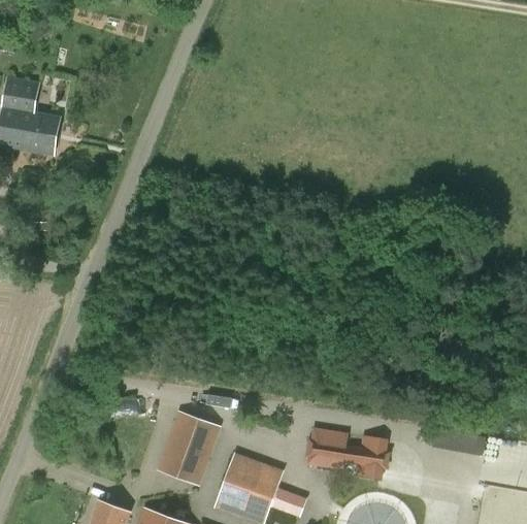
[(0,143),(54,153),(60,113),(34,108),(39,80),(7,75),(0,117),(0,143)]
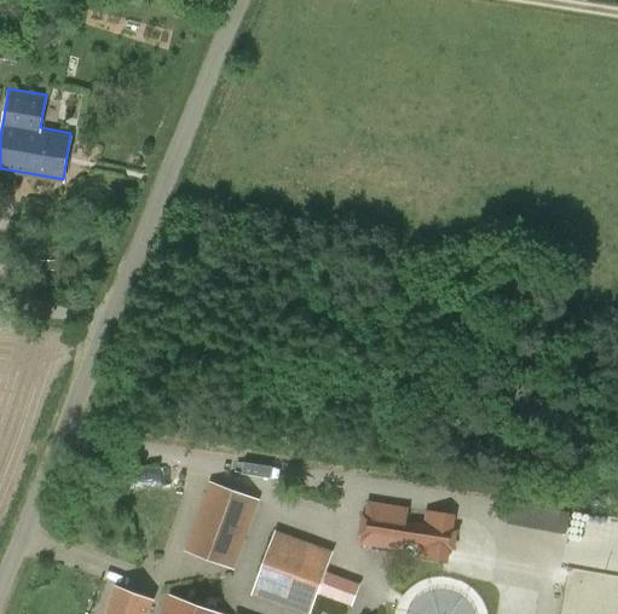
[(131,478),(167,479),(167,461),(132,461),(131,478)]
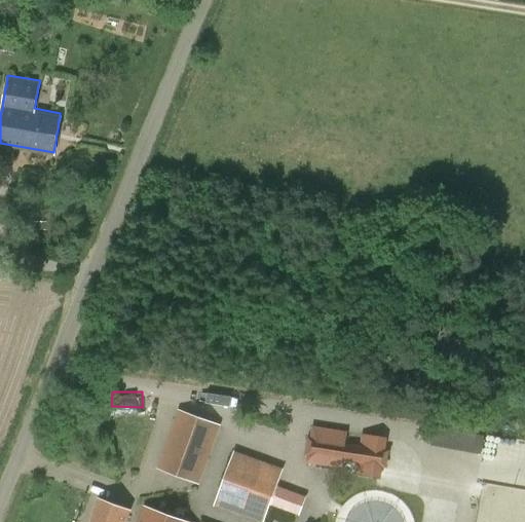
[(158,468),(198,480),(217,421),(177,408),(158,468)]
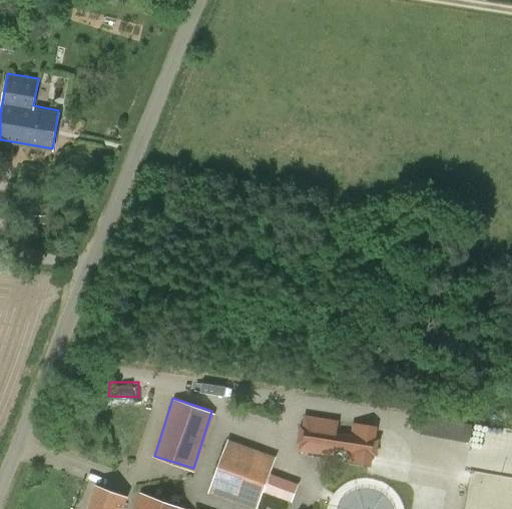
[(338,417),(306,412),(300,445),(333,450),(338,417)]
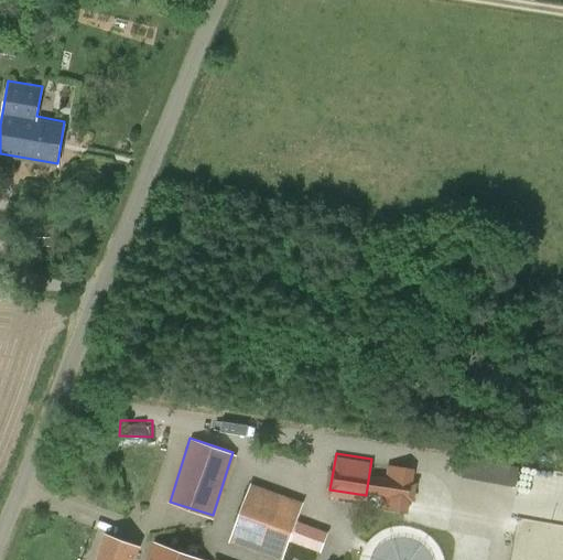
[(228,538),(281,558),(303,501),(250,481),(228,538)]
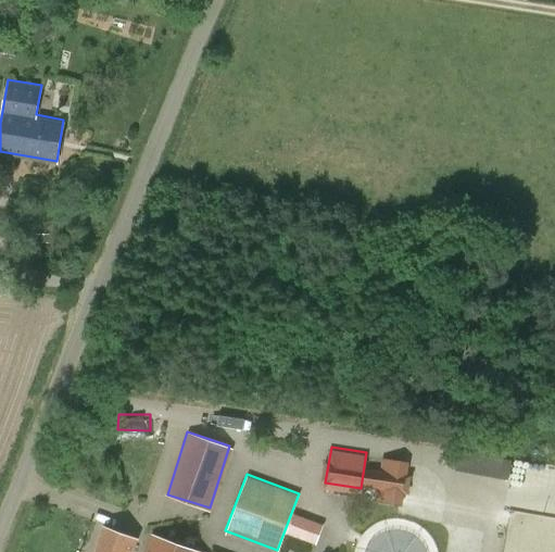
[(131,551),(137,538),(104,526),(95,551),(131,551)]
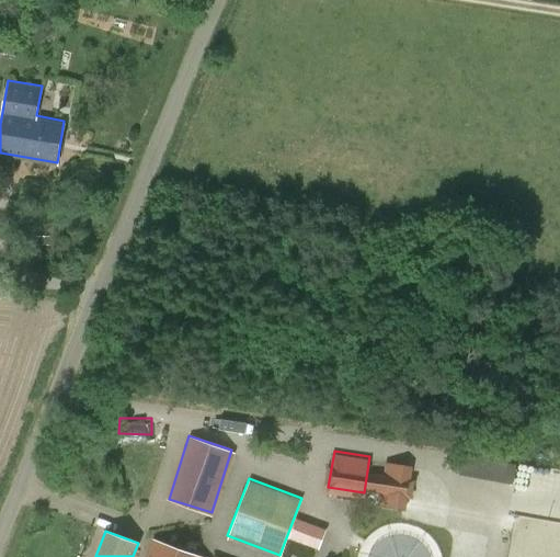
[(223,556),(214,554),(213,556),(202,556),(153,540),(146,556),(223,556)]
